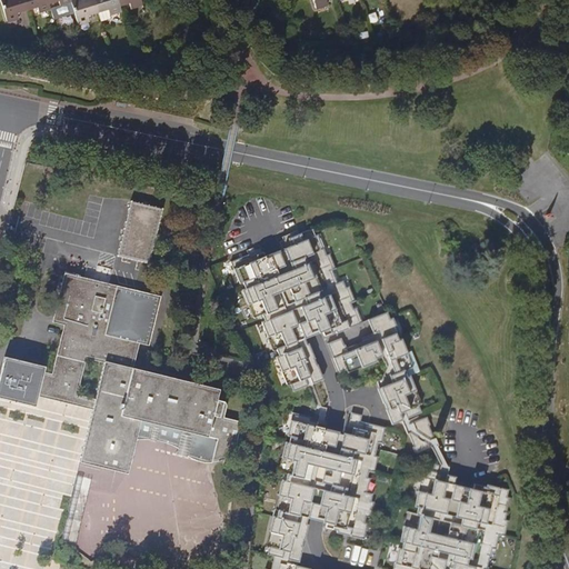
[(27,8),(23,0),(1,0),(7,19),(18,16),(17,11),(27,8)]
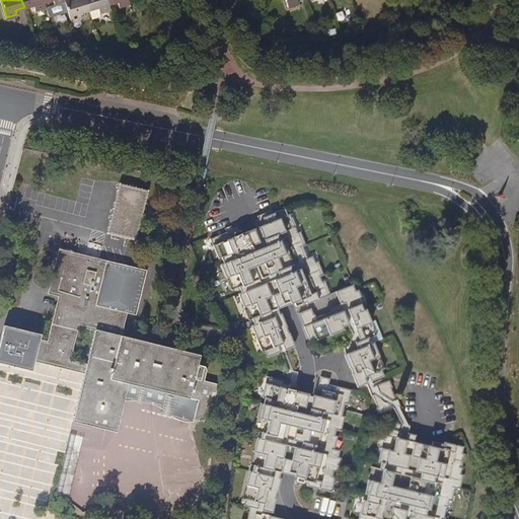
[(44,1),(43,0),(21,0),(24,7),(33,4),(34,9),(45,6),(44,1)]
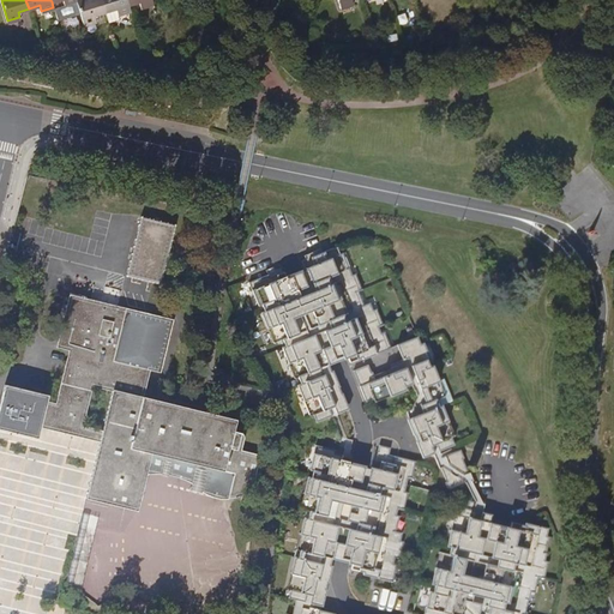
[(106,11),(102,0),(76,0),(84,23),(97,19),(95,13),(106,11)]
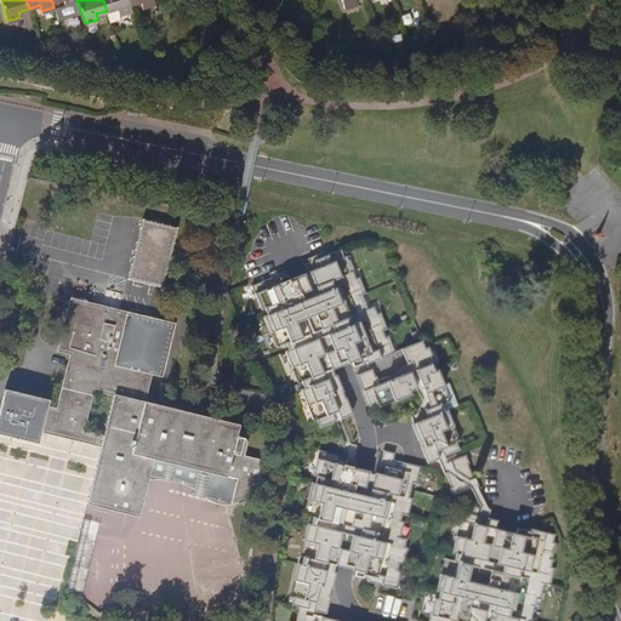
[(103,0),(107,11),(118,7),(120,12),(131,9),(130,4),(127,0),(103,0)]
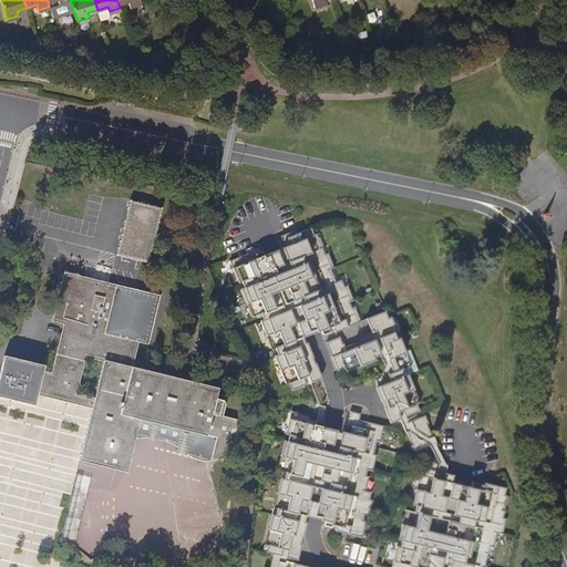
[(107,7),(98,10),(101,20),(111,17),(110,11),(107,7)]
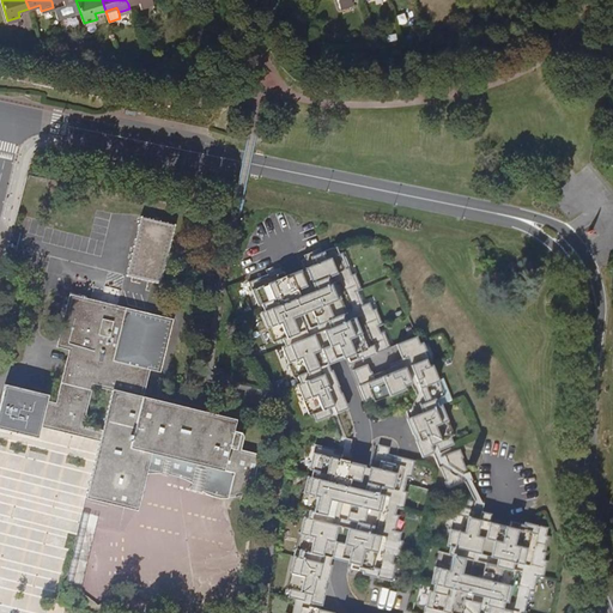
[(161,26),(151,30),(153,37),(163,34),(161,26)]
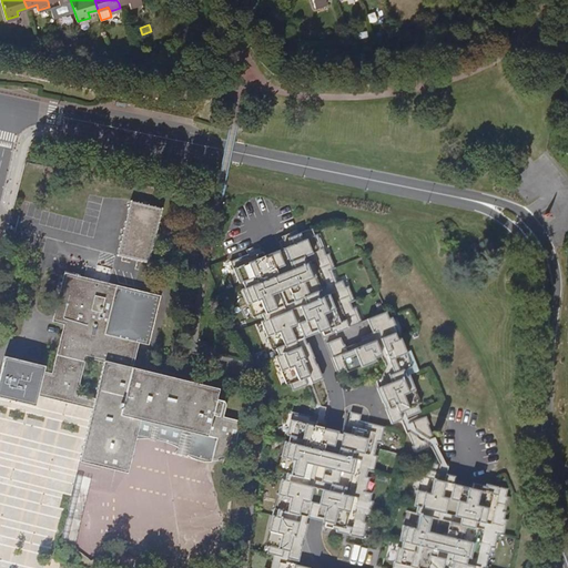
[(344,33),(338,30),(334,37),(340,40),(344,33)]
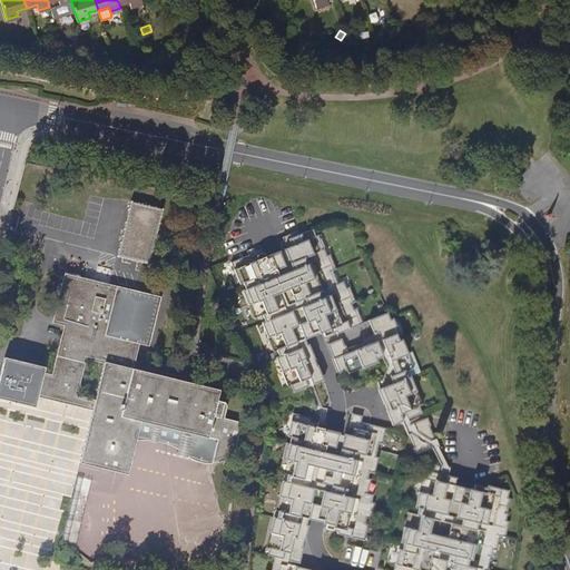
[(126,202),(114,257),(145,265),(157,209),(126,202)]
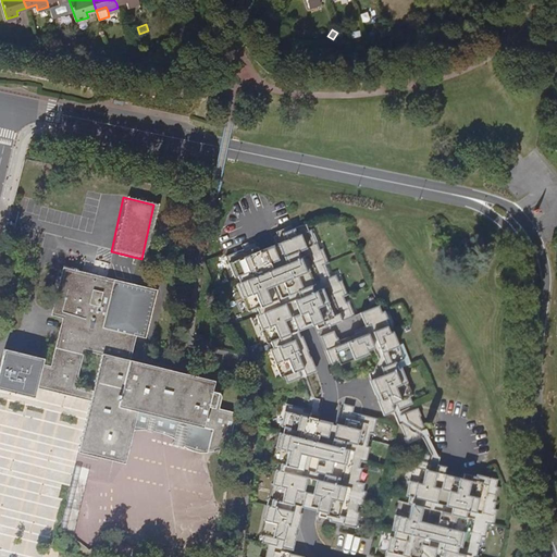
[(284,233),(283,229),(276,232),(277,236),(274,237),(276,245),(299,299),(304,297),(316,325),(317,329),(327,324),(329,326),(354,316),(348,301),(346,302),(343,296),(347,295),(342,281),(338,282),(336,275),(331,277),(325,264),(329,263),(322,249),(320,250),(311,230),(308,231),(305,224),(300,226),(294,229),(284,233)]
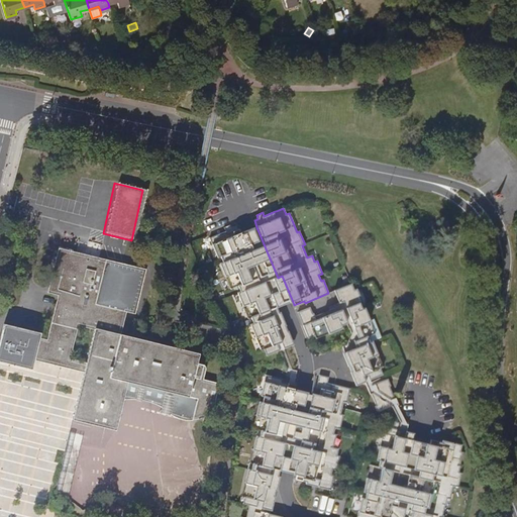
[(248,230),(240,233),(267,297),(272,295),(277,308),(286,304),(293,302),(282,276),(278,278),(256,227),(248,230)]
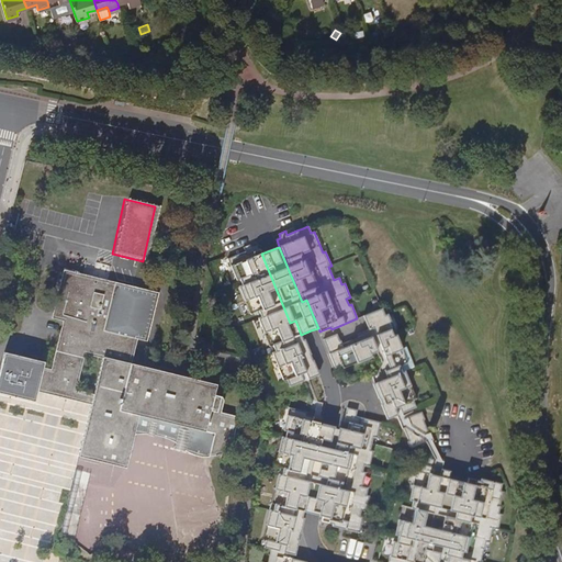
[(246,251),(245,251),(228,258),(237,280),(240,279),(243,285),(240,287),(251,314),(259,311),(261,317),(259,318),(270,346),(273,345),(276,351),(272,352),(283,381),(287,380),(290,386),(317,374),(310,355),(307,348),(303,340),(301,335),(295,321),(290,323),(261,254),(260,249),(247,255),(246,251)]
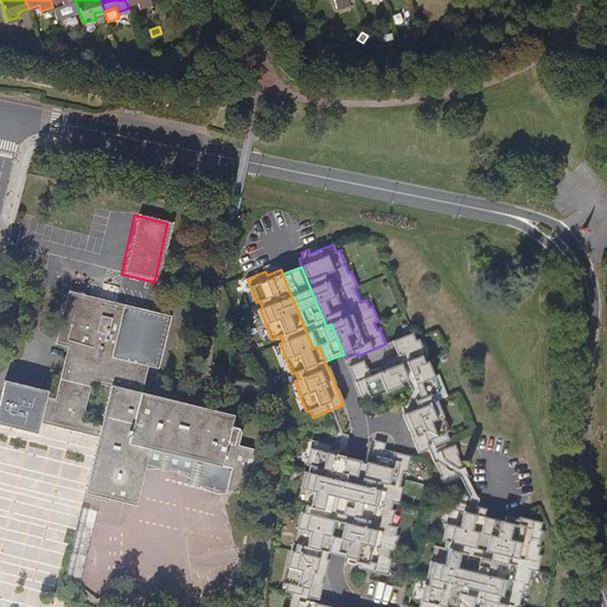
[(4,384),(0,400),(0,427),(36,436),(38,426),(97,439),(84,494),(141,506),(149,470),(153,449),(229,467),(224,491),(231,489),(238,486),(246,484),(254,447),(224,441),(230,414),(139,393),(145,366),(157,369),(167,317),(65,294),(53,345),(65,349),(53,401),(44,400),(45,394),(4,384)]
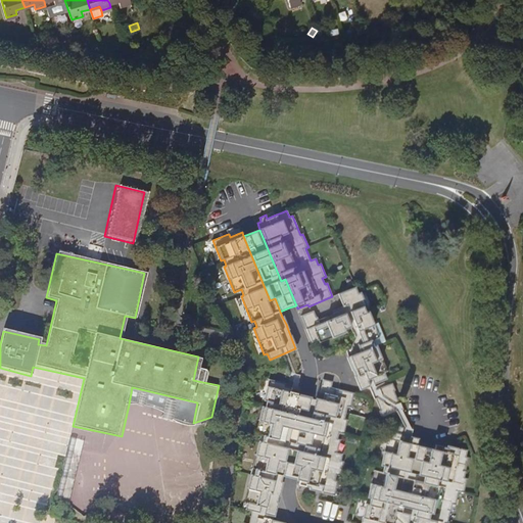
[(350,348),(345,350),(348,357),(361,388),(359,389),(360,390),(386,379),(384,372),(387,371),(377,345),(385,342),(378,324),(374,326),(369,312),(366,313),(363,306),(366,305),(361,291),(358,293),(354,287),(336,295),(341,306),(342,307),(346,305),(348,312),(325,322),(324,318),(318,320),(317,317),(315,318),(313,312),(301,316),(312,342),(319,339),(320,343),(346,332),(344,329),(350,327),(352,333),(353,333),(355,338),(350,348)]
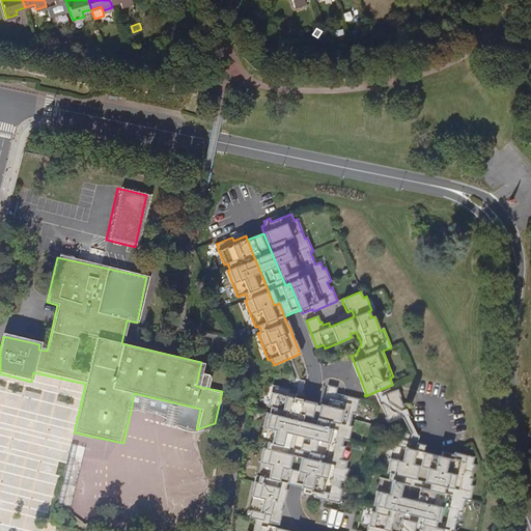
[(294,334),(292,335),(300,354),(302,354),(294,334)]
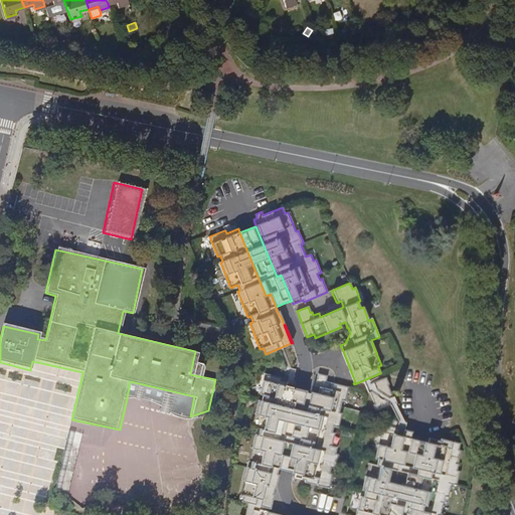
[(349,371),(353,383),(355,382),(343,351),(341,352),(346,364),(347,363),(349,370),(349,371)]
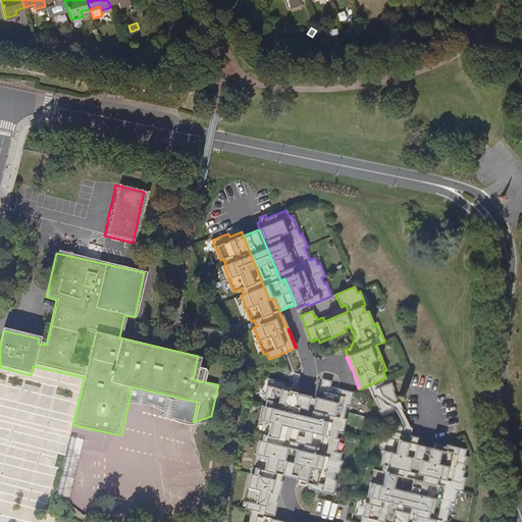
[(265,513),(272,515),(276,500),(277,494),(280,480),(282,474),(285,460),(281,459),(297,392),(299,385),(297,385),(292,384),(291,386),(285,384),(285,382),(269,378),(263,400),(267,401),(265,406),(262,405),(256,432),(264,434),(262,440),(259,439),(252,468),(256,468),(254,474),(251,473),(245,501),(248,502),(246,508),(253,510),(250,521),(285,521),(271,518),(264,517),(265,513)]
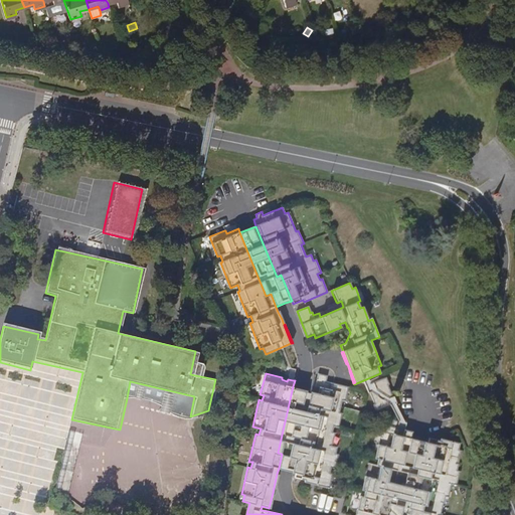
[(322,393),(310,390),(298,445),(302,446),(296,472),(295,476),(306,479),(306,481),(316,483),(330,487),(333,473),(330,472),(332,466),(337,467),(340,454),(336,453),(338,446),(335,446),(338,433),(335,432),(336,425),(342,427),(345,412),(343,411),(345,399),(349,400),(352,386),(350,386),(325,380),(326,376),(322,374),(319,386),(324,387),(322,393)]
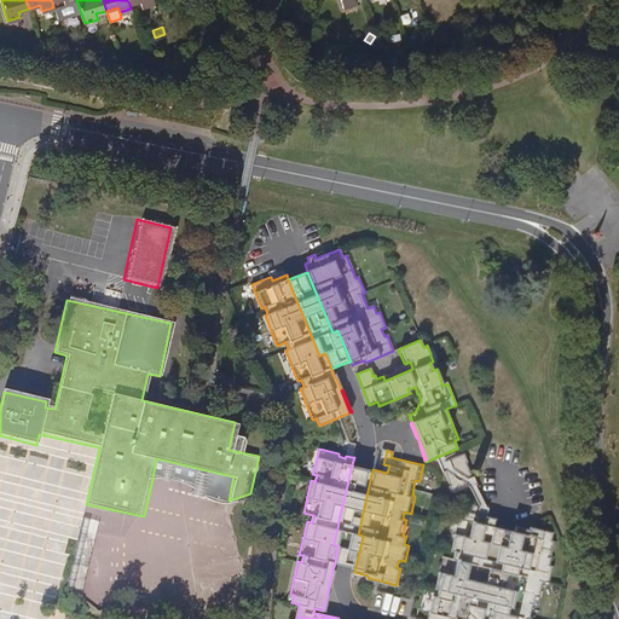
[(449,487),(452,495),(476,485),(474,478),(473,478),(472,475),(481,472),(480,468),(469,472),(467,463),(468,463),(464,453),(446,462),(445,461),(439,463),(443,473),(445,472),(450,487),(449,487)]
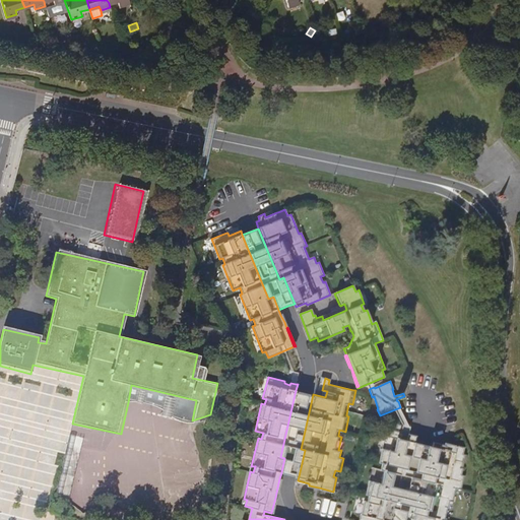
[(188,420),(192,420),(196,400),(131,385),(128,402),(131,400),(133,400),(136,400),(141,400),(145,401),(149,402),(153,404),(156,405),(160,408),(158,414),(169,416),(172,417),(175,418),(178,419),(181,420),(184,420),(188,420)]
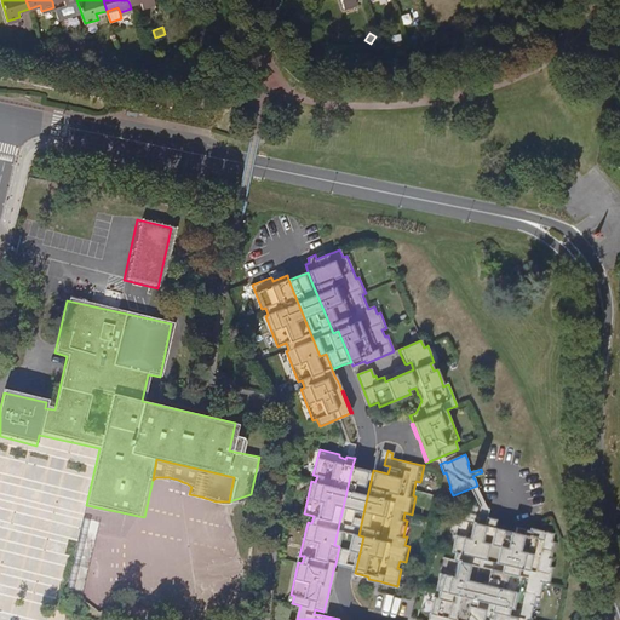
[(363,469),(352,465),(334,545),(339,546),(336,563),(345,566),(354,568),(356,568),(363,537),(359,535),(373,470),(363,469)]
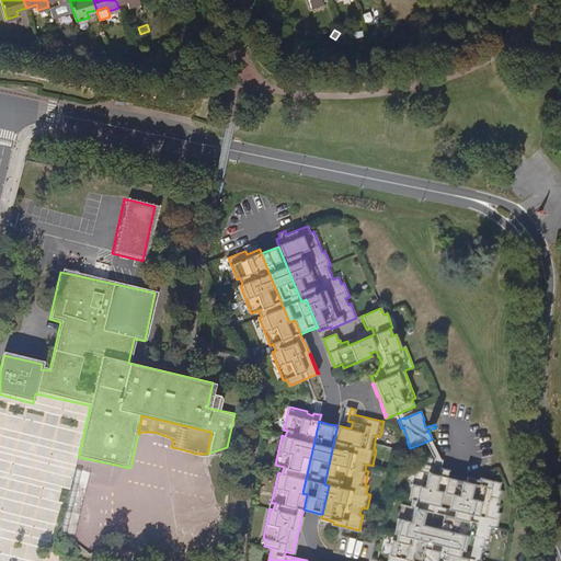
[(393,540),(388,560),(422,560),(441,491),(445,492),(448,478),(450,471),(442,469),(444,459),(437,457),(436,459),(430,457),(428,466),(421,464),(420,471),(416,470),(410,500),(413,500),(411,506),(402,504),(395,534),(398,535),(397,541),(393,540)]
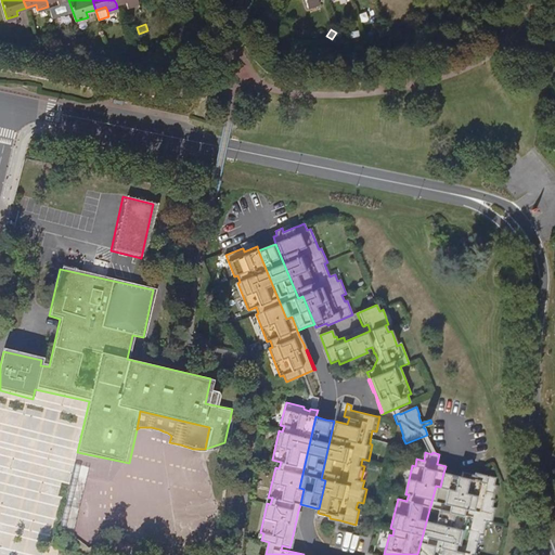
[(437,554),(450,504),(455,505),(462,478),(460,477),(452,476),(446,474),(443,473),(440,487),(436,486),(417,554),(437,554)]
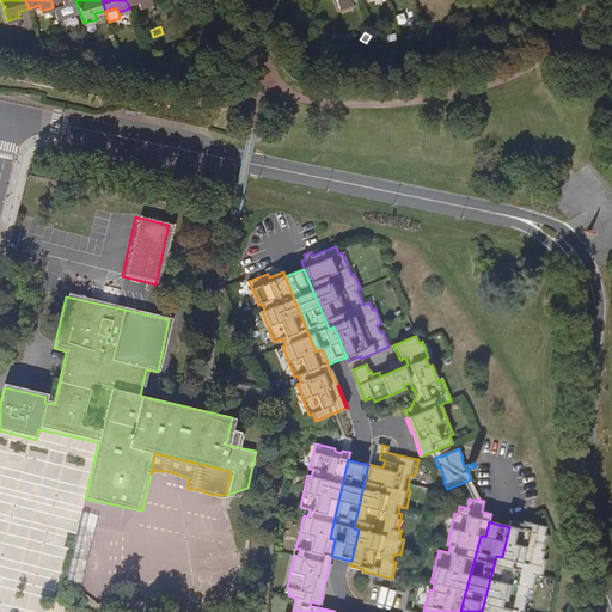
[(510,521),(509,527),(502,557),(496,556),(482,611),(524,611),(530,589),(533,592),(537,575),(543,577),(548,561),(544,560),(549,537),(545,536),(548,527),(525,521),(524,525),(510,521)]
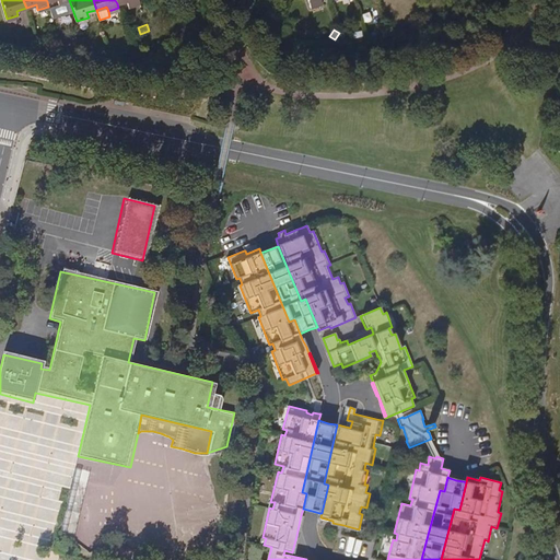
[(292,552),(294,552),(299,537),(298,537),(299,531),(300,531),(303,516),(301,515),(298,531),(296,536),(292,552)]
